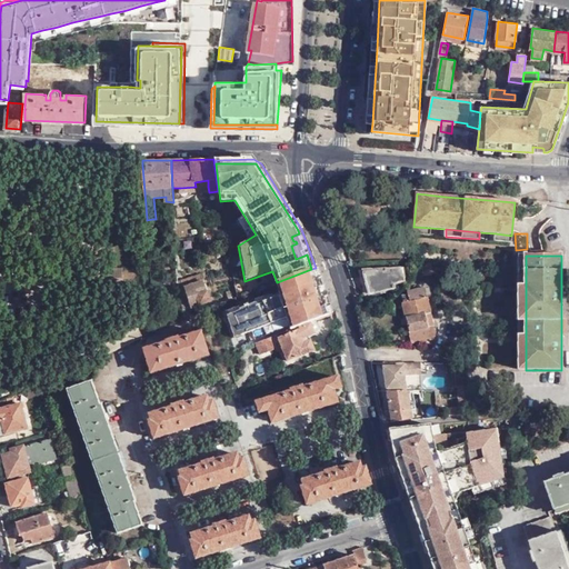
[(425,275),(430,273),(428,261),(421,261),(425,275)]
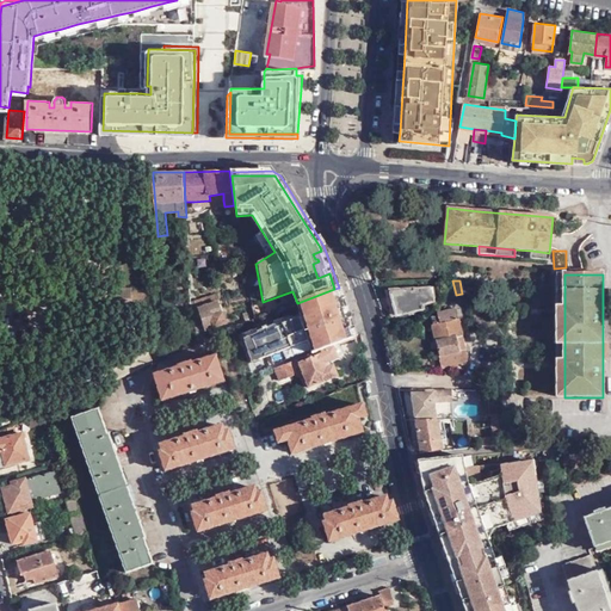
[(427,287),(389,289),(392,314),(418,312),(418,306),(427,304),(427,287)]
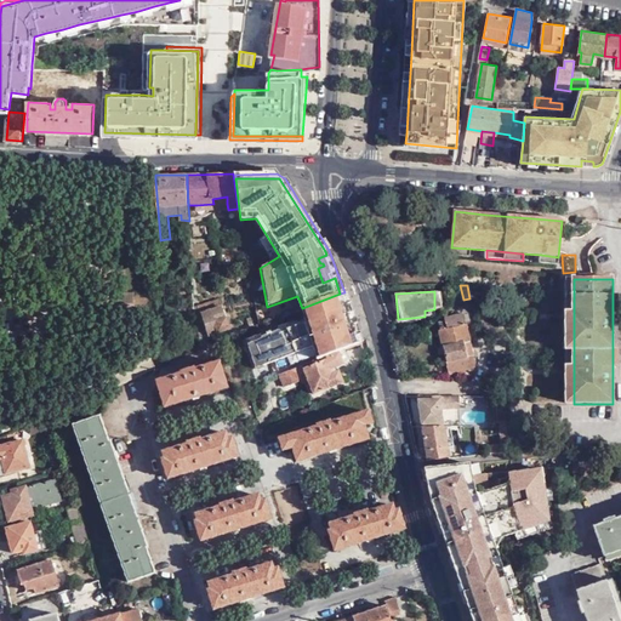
[(134,294),(83,292),(83,313),(132,315),(134,294)]
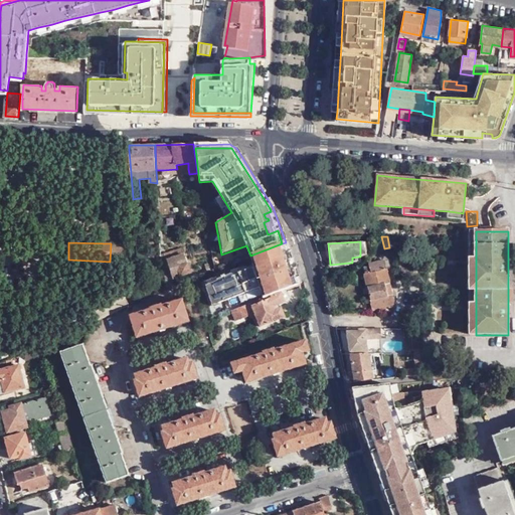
[(298,286),(285,242),(282,243),(250,255),(254,268),(233,276),(232,274),(217,279),(218,281),(206,285),(212,306),(261,288),(264,299),(282,292),(298,286)]
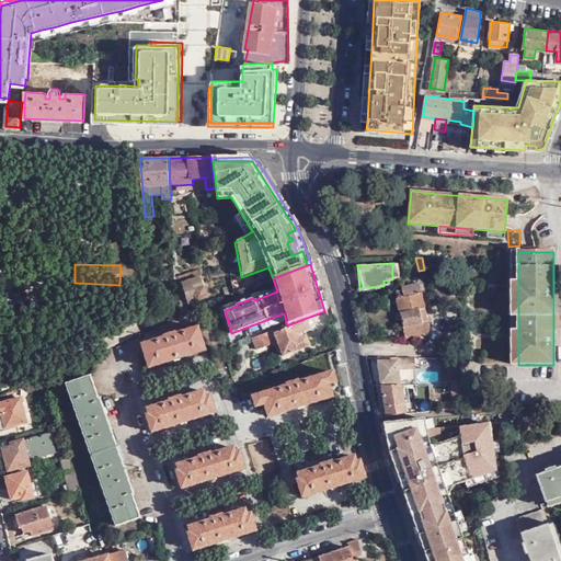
[(202,276),(199,268),(178,275),(179,292),(185,289),(183,282),(202,276)]
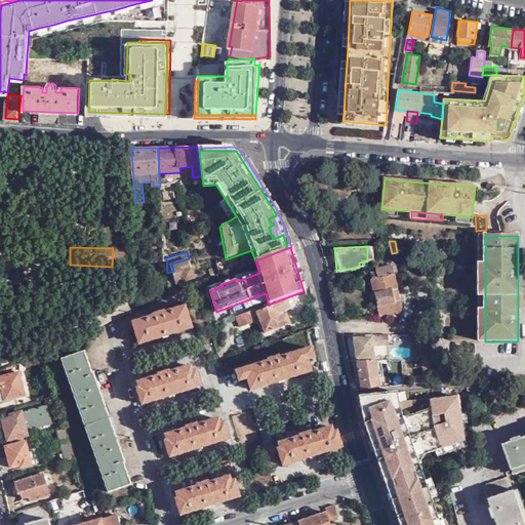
[(167,273),(169,293),(178,289),(176,282),(194,277),(189,258),(171,264),(173,271),(167,273)]
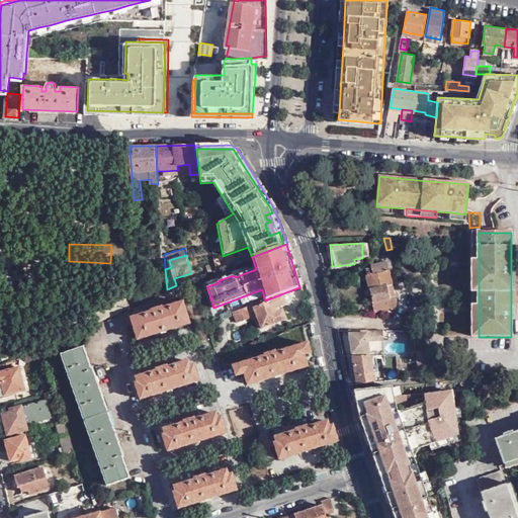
[(383,261),(368,265),(370,273),(363,275),(372,310),(394,305),(383,261)]
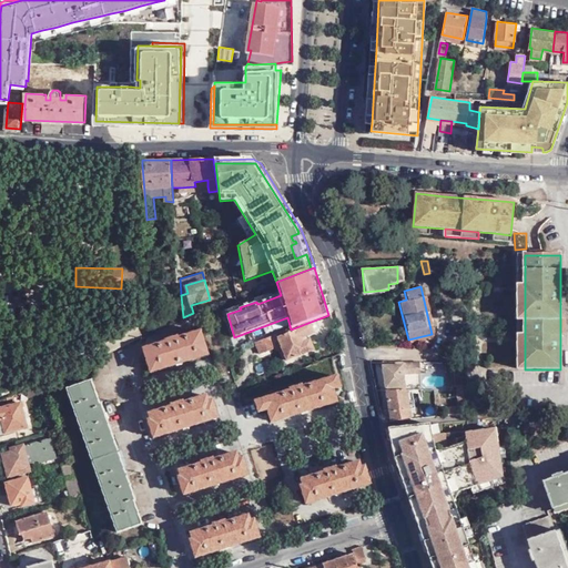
[(315,335),(311,322),(291,330),(254,343),(259,355),(276,348),(274,343),(281,342),(287,361),(314,352),(310,337),(315,335)]
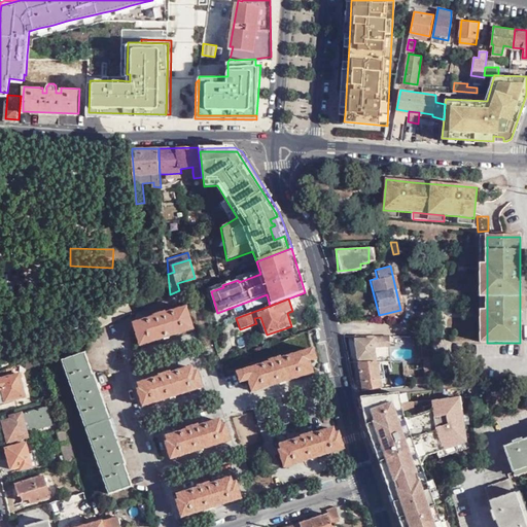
[(419,303),(420,318),(434,318),(433,303),(419,303)]
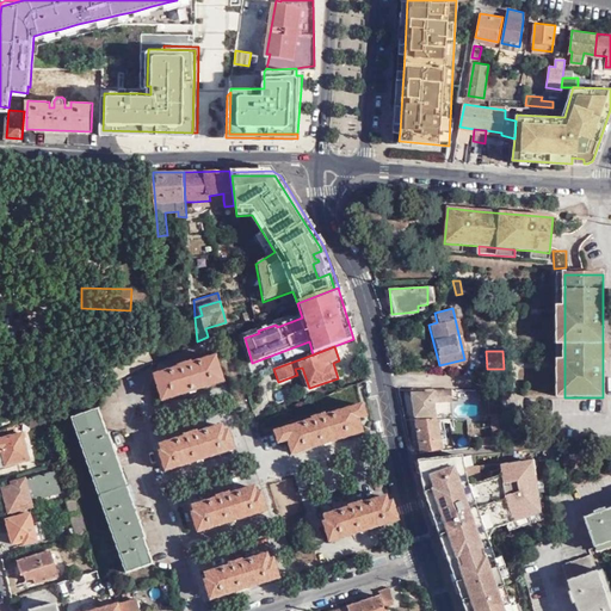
[(180,368),(155,375),(164,399),(223,381),(216,357),(192,364),(191,362),(179,366),(180,368)]
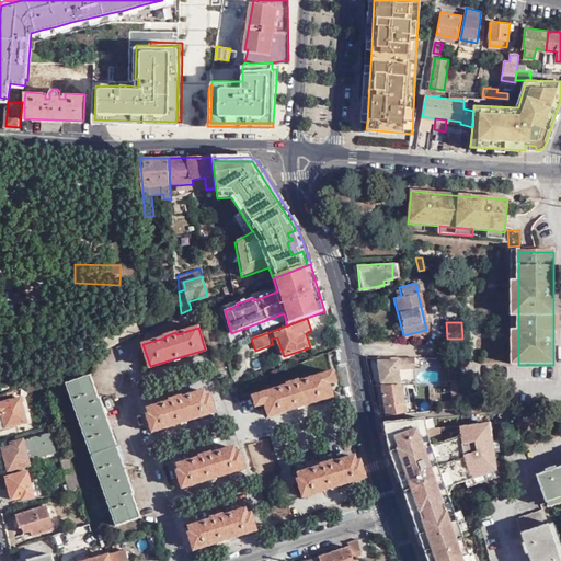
[(415,358),(376,358),(379,384),(399,382),(397,366),(415,365),(415,358)]
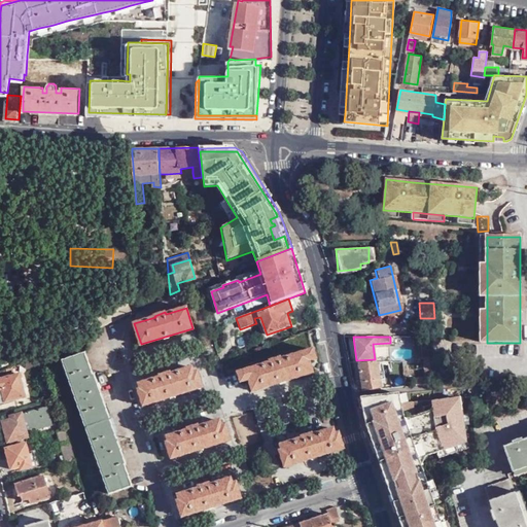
[(422,359),(429,359),(428,344),(414,345),(415,360),(422,359)]
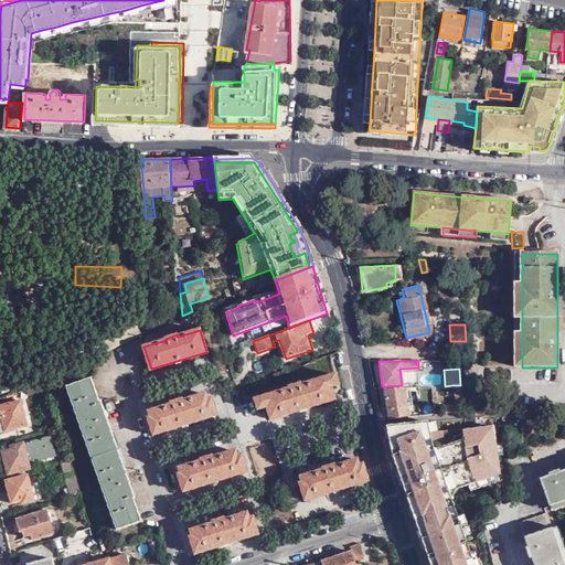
[(290,387),(255,398),(259,409),(268,407),(272,418),(334,400),(331,388),(339,386),(336,375),(301,384),(301,383),(289,386),(290,387)]
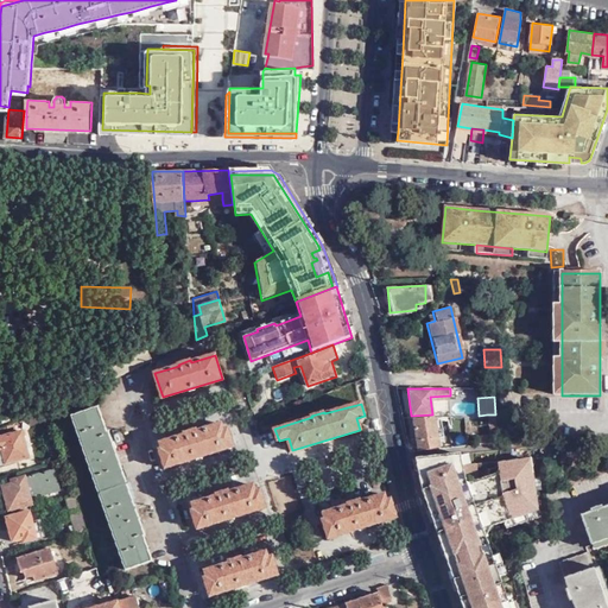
[(99,409),(76,417),(127,568),(151,559),(143,533),(145,533),(111,434),(107,435),(99,409)]
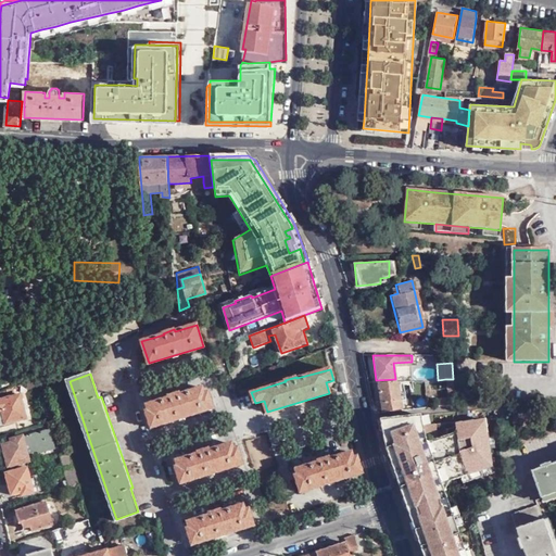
[(43,394),(51,391),(45,376),(37,379),(39,386),(43,394)]
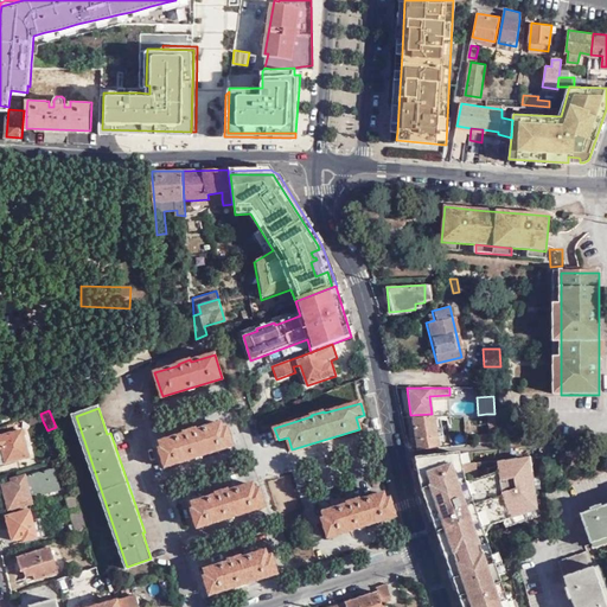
[(43,421),(40,414),(29,417),(32,426),(43,421)]
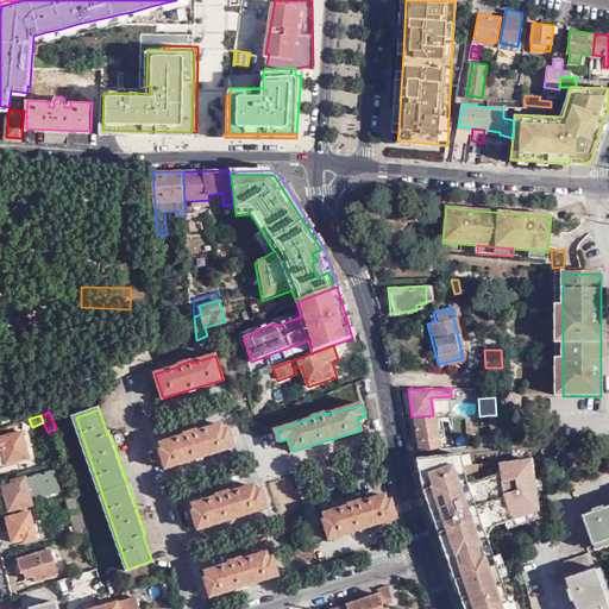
[(435,419),(413,420),(418,452),(440,450),(435,419)]
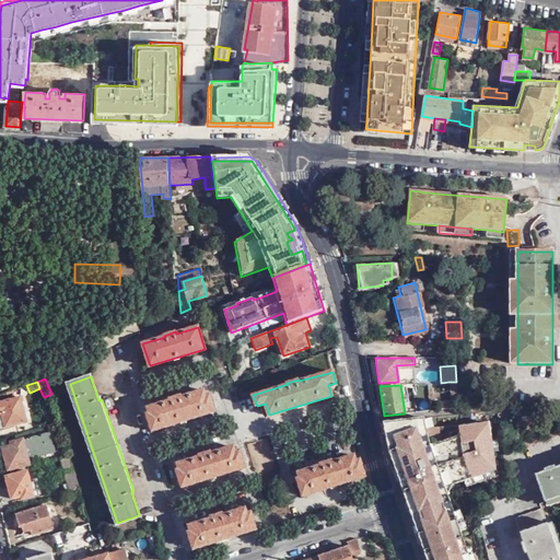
[(170,400),(148,407),(150,413),(147,413),(151,430),(214,411),(210,395),(206,396),(203,389),(182,397),(181,395),(170,398),(170,400)]
